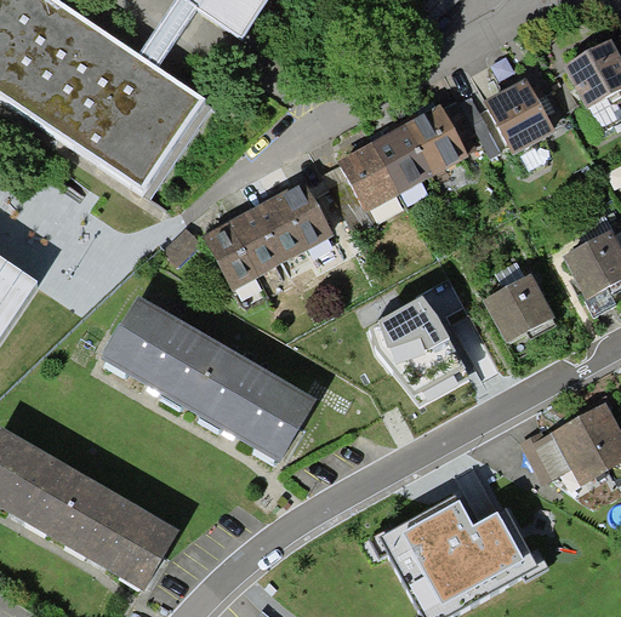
[(0,0),(0,98),(144,194),(208,101),(157,67),(197,9),(244,39),(269,0),(0,0)]
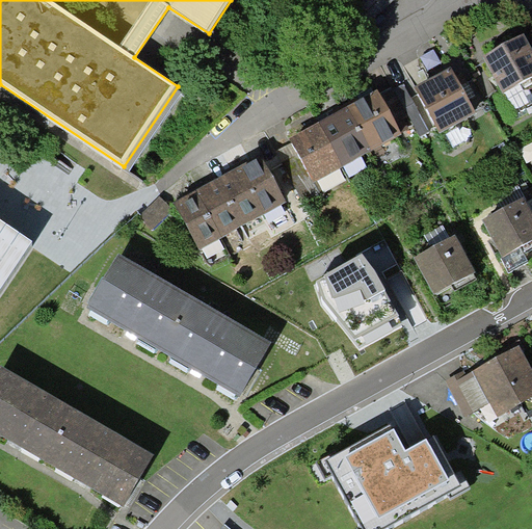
[(505,87),(531,73),(531,42),(525,28),(485,50),(505,87)]
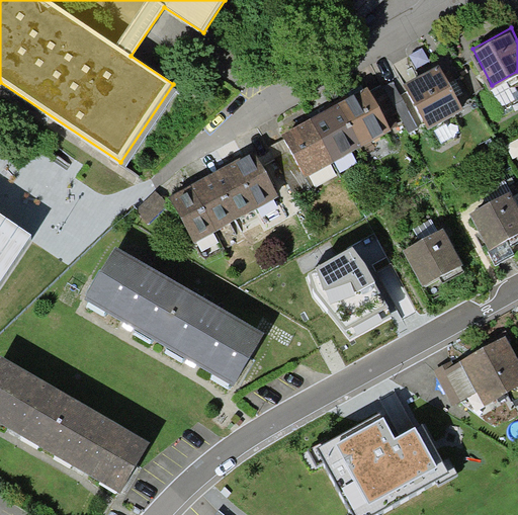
[(449,76),(441,62),(405,81),(428,126),(465,107),(449,76)]
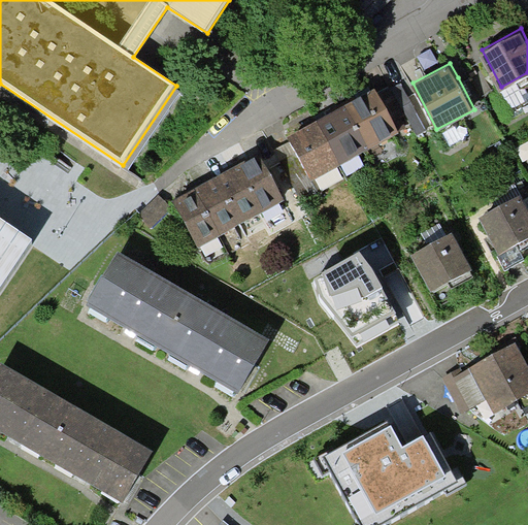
[(398,133),(375,90),(354,101),(336,110),(309,125),(290,135),(312,177),(398,133)]
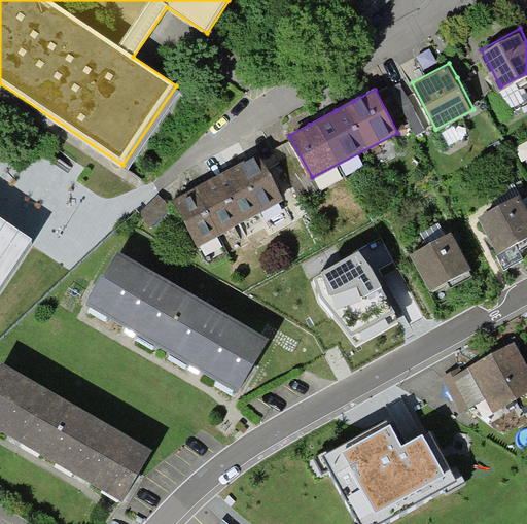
[(285,198),(260,150),(242,161),(227,169),(202,183),(186,191),(174,199),(199,244),(285,198)]
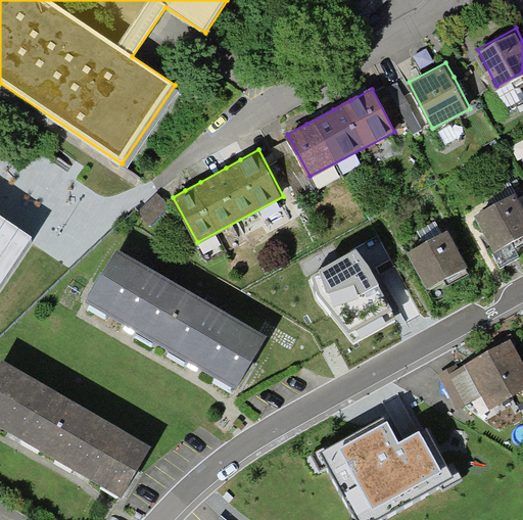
[(493,241),(522,225),(522,200),(515,185),(475,206),(493,241)]
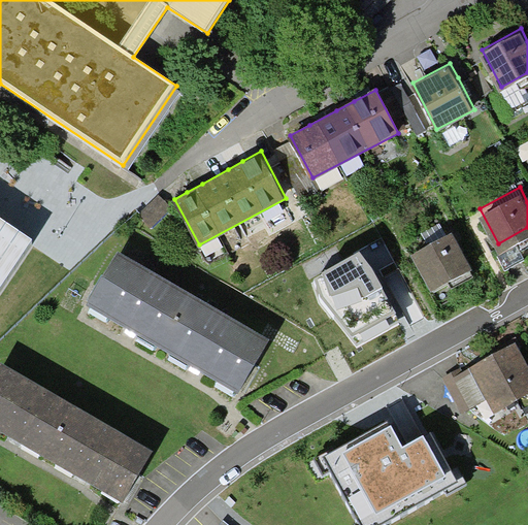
[(161,194),(140,214),(152,225),(172,205),(161,194)]
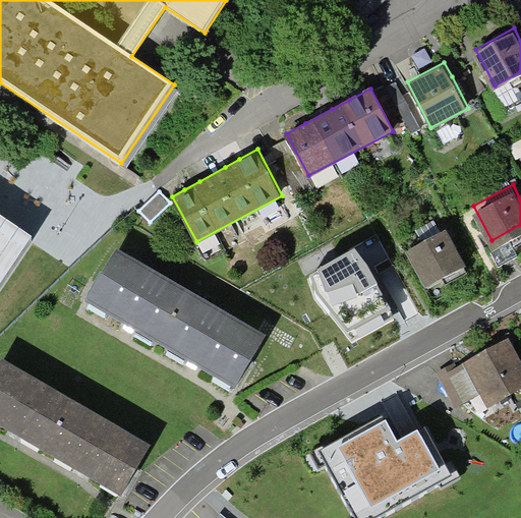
[(425,276),(465,254),(447,222),(407,243),(425,276)]
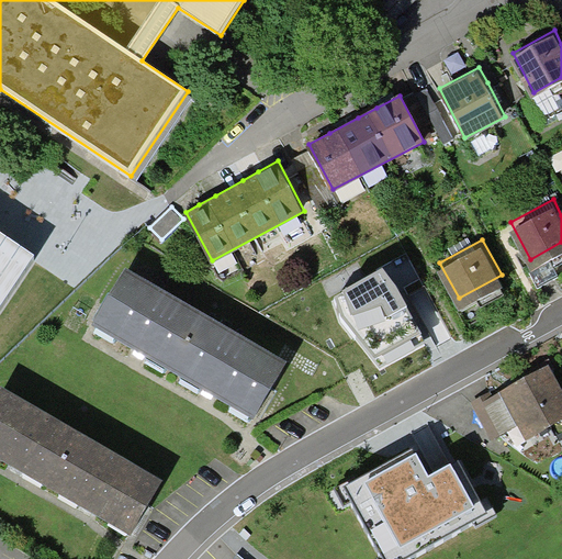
[(395,283),(382,265),(335,294),(341,313),(380,366),(424,339),(395,283)]
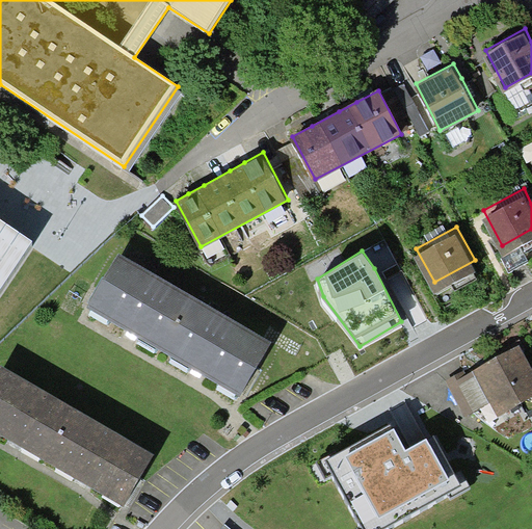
[(162,354),(194,298),(116,256),(85,310),(162,354)]
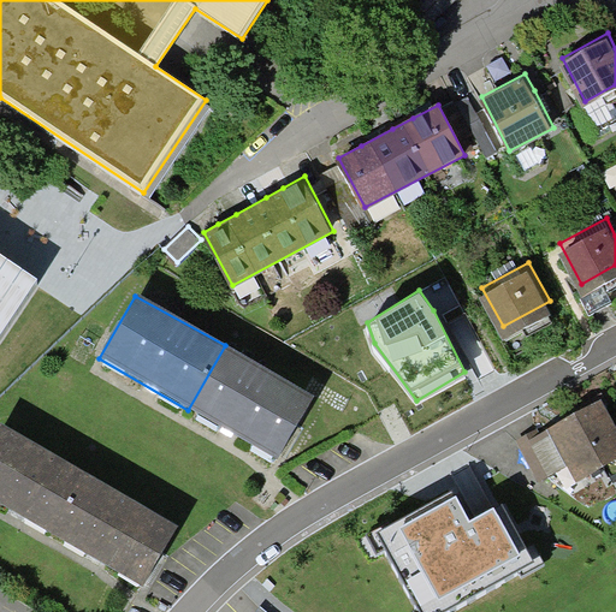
[(277,459),(314,394),(225,345),(188,410),(277,459)]
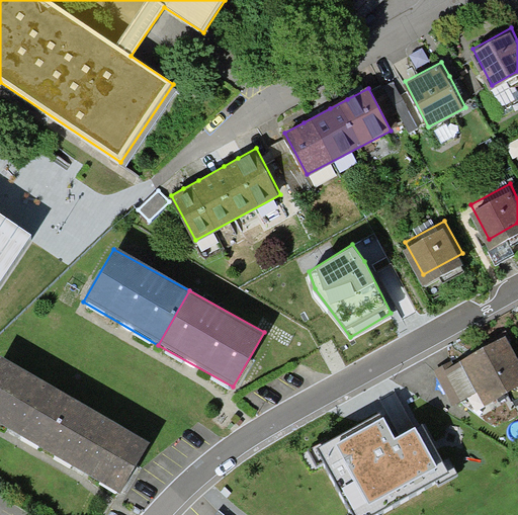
[(517,375),(517,352),(505,329),(460,353),(484,395),(517,375)]
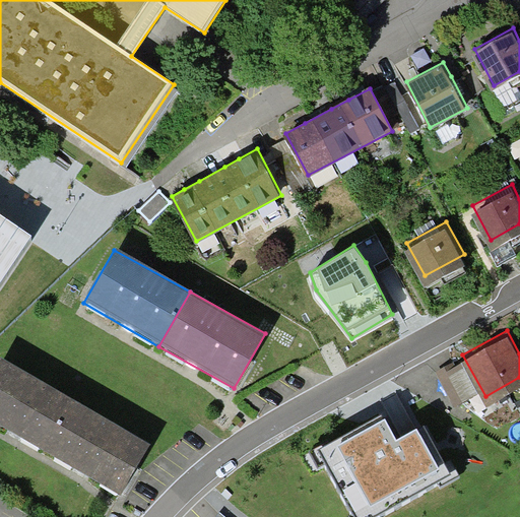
[(0,424),(46,450),(74,400),(0,359),(0,424)]
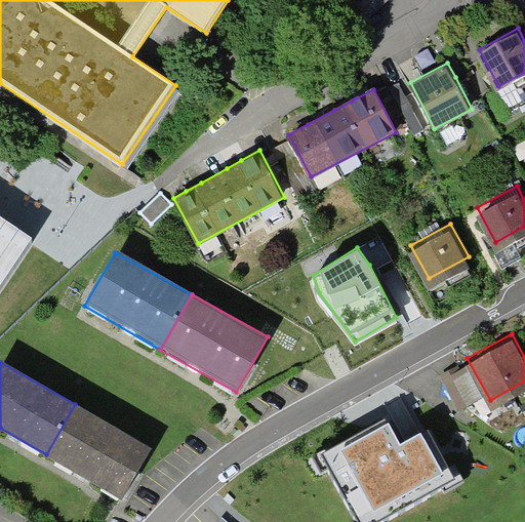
[(122,497),(151,447),(75,404),(46,454),(122,497)]
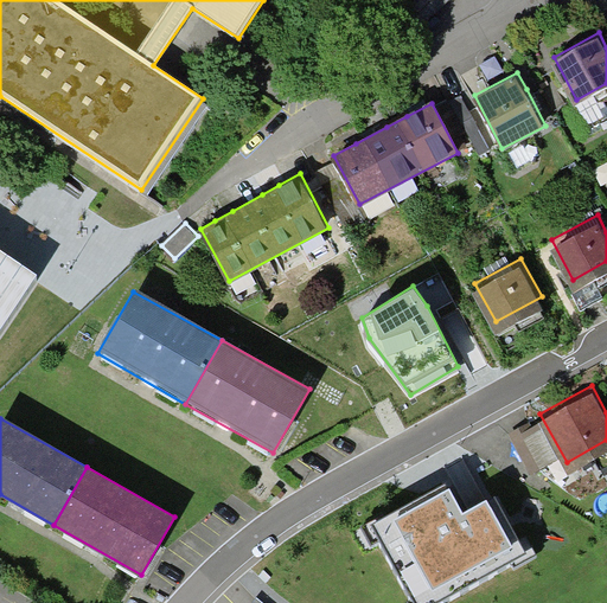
[(496,494),(464,511),(448,481),(372,521),(416,602),(426,602),(525,550),(496,494)]
